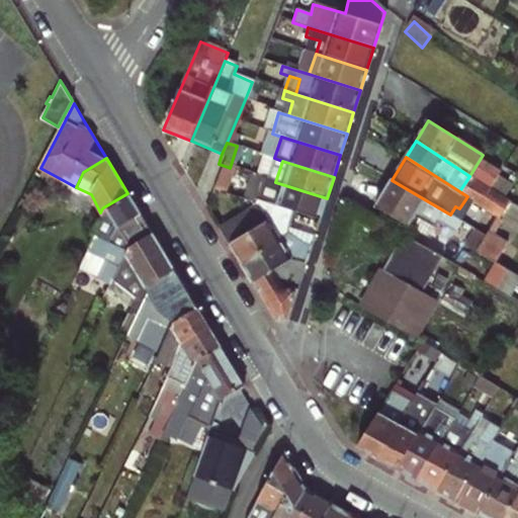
[(220,192),(228,167),(219,164),(210,189),(220,192)]
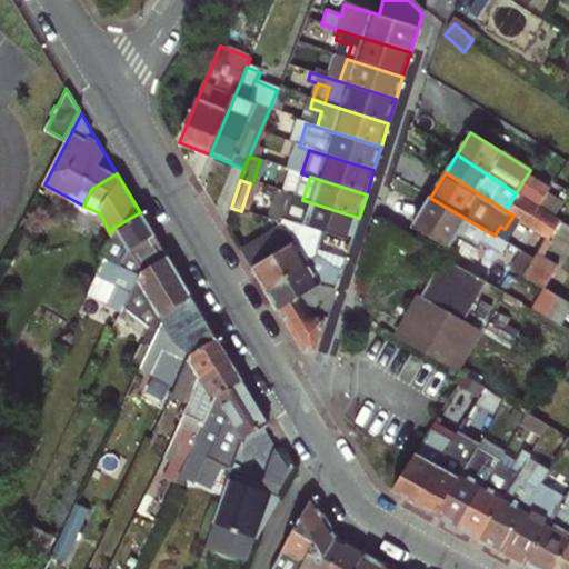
[(539,209),(516,193),(505,210),(513,216),(536,230),(546,236),(556,219),(539,209)]
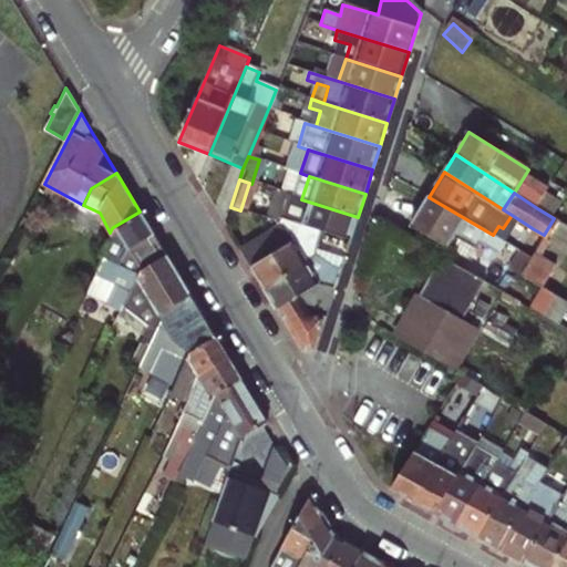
[(358,217),(301,199),(295,197),(287,220),(325,233),(333,235),(351,240),(358,217)]
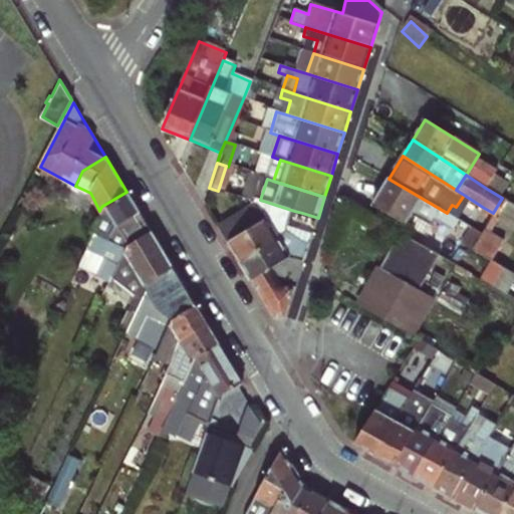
[(472,228),(447,213),(389,179),(372,206),(407,226),(413,216),(437,230),(443,220),(468,235),(462,245),(472,251),(482,234),(472,228)]
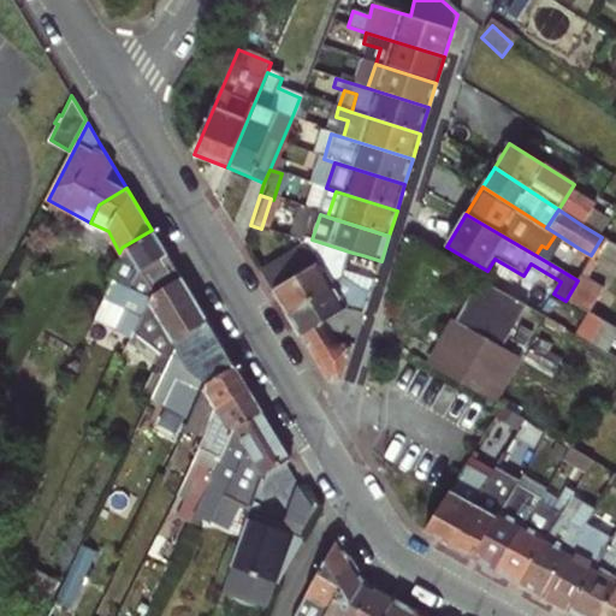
[(152,230),(123,247),(122,248),(119,253),(100,294),(123,304),(129,292),(138,297),(129,318),(137,323),(150,295),(179,277),(152,230)]
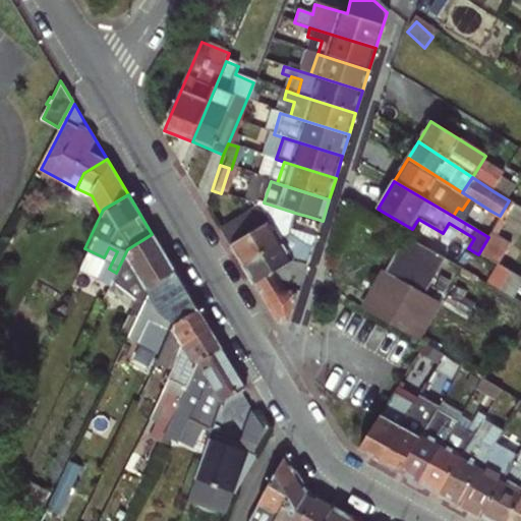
[(292,236),(298,214),(264,203),(264,206),(263,209),(222,232),(242,266),(292,236)]
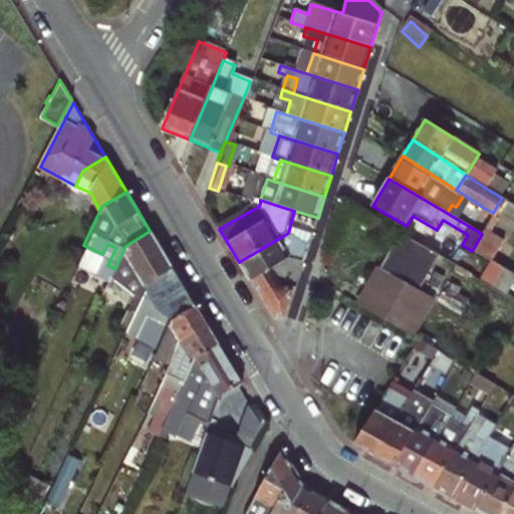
[(493,213),(484,208),(472,228),(482,234),(493,213)]
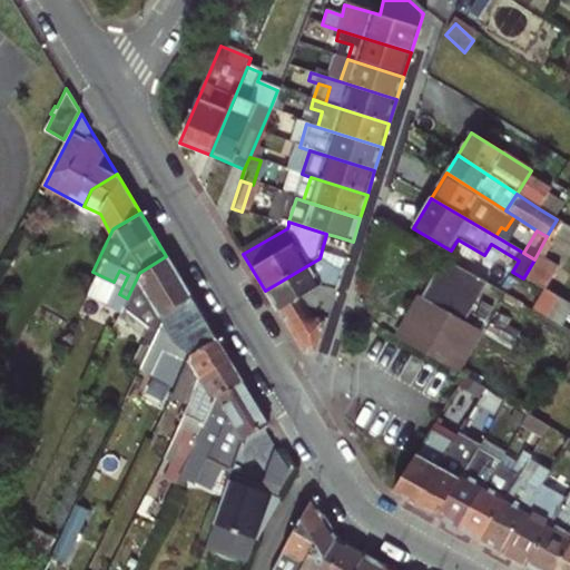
[(335,236),(326,234),(320,258),(265,291),(277,312),(327,282),(338,285),(346,259),(330,254),(335,236)]
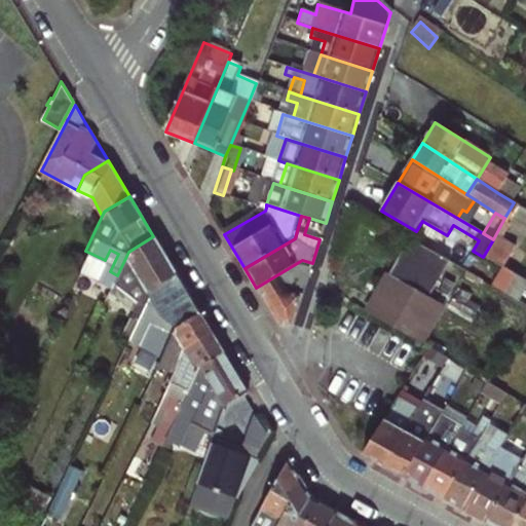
[(506,265),(521,243),(502,231),(489,252),(506,265)]
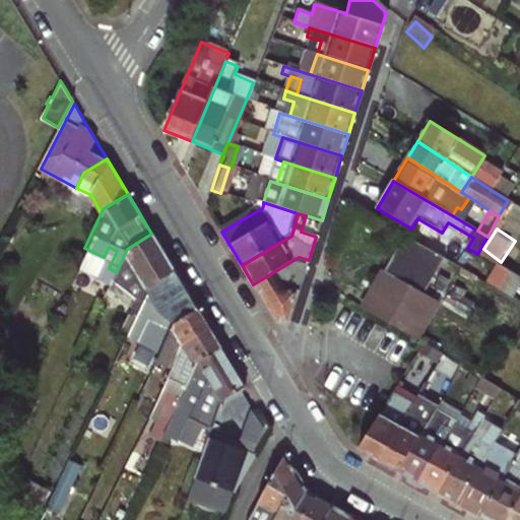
[(127,249),(116,272),(114,277),(130,303),(116,335),(125,340),(149,286),(174,271),(151,234),(127,249)]
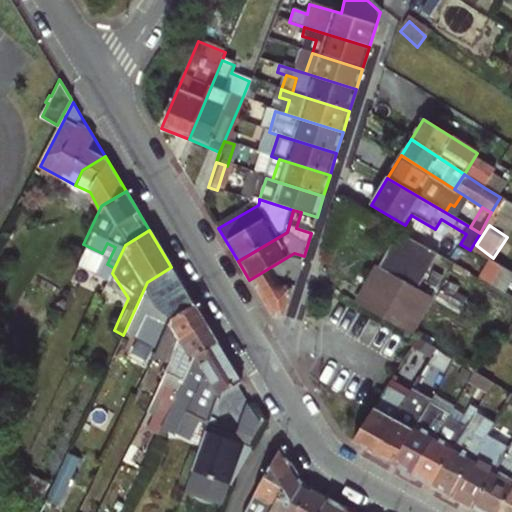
[(379,268),(417,291),(438,257),(399,234),(379,268)]
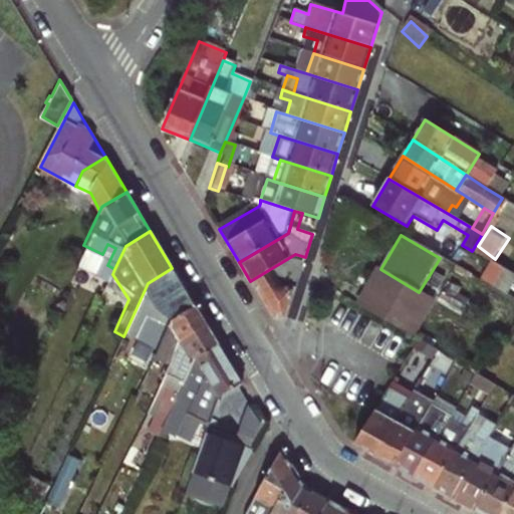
[(295,254),(250,281),(274,320),(285,319),(305,257),(295,254)]
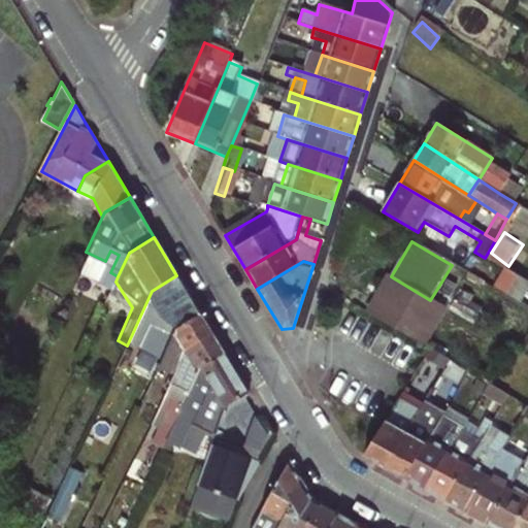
[(505,270),(494,290),(504,296),(516,276),(505,270)]
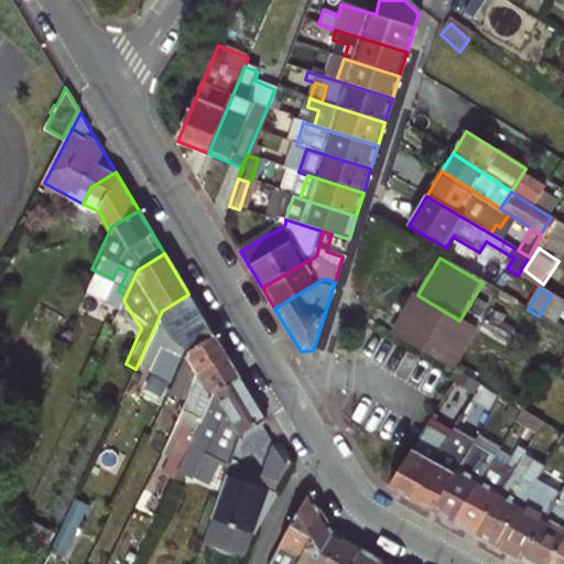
[(136,369),(172,387),(188,350),(214,336),(188,294),(162,311),(136,369)]
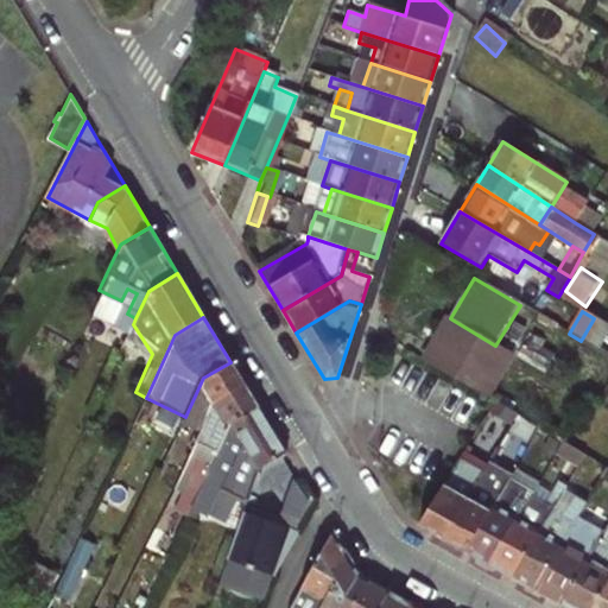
[(470,387),(495,346),(450,318),(425,361),(470,387)]
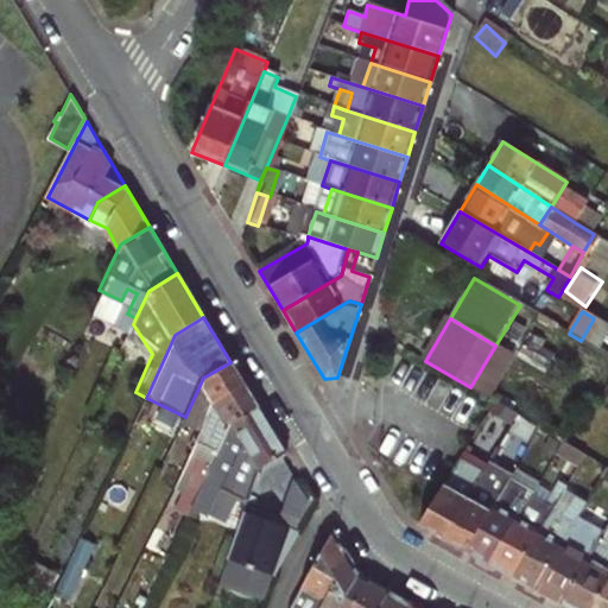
[(607,325),(594,318),(581,341),(594,349),(607,325)]
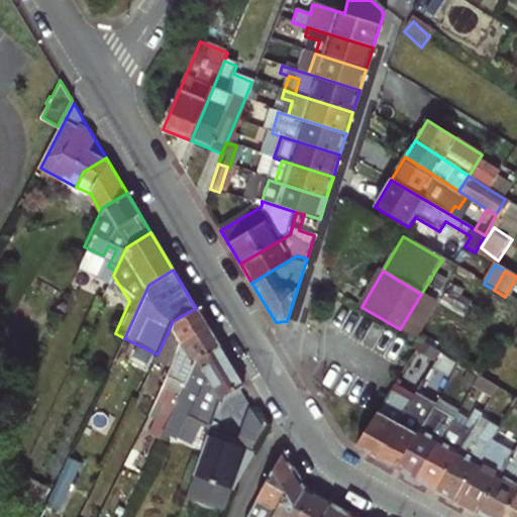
[(483,284),(474,279),(463,296),(473,301),(483,284)]
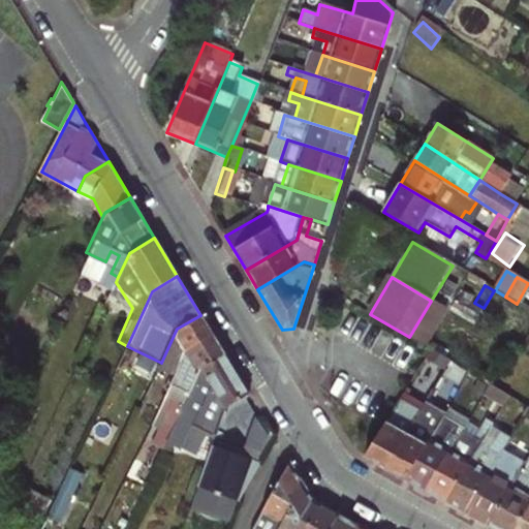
[(184,351),(212,334),(200,315),(177,329),(161,363),(158,370),(175,377),(186,353),(184,351)]
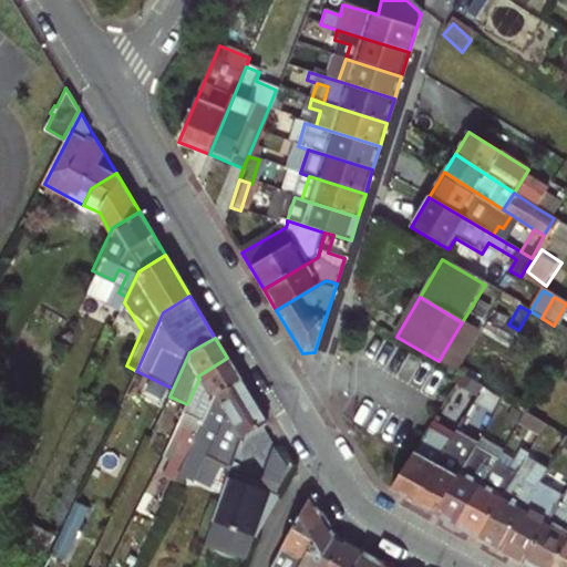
[(181,467),(184,462),(214,395),(239,379),(227,358),(197,377),(199,379),(187,404),(162,460),(181,467)]
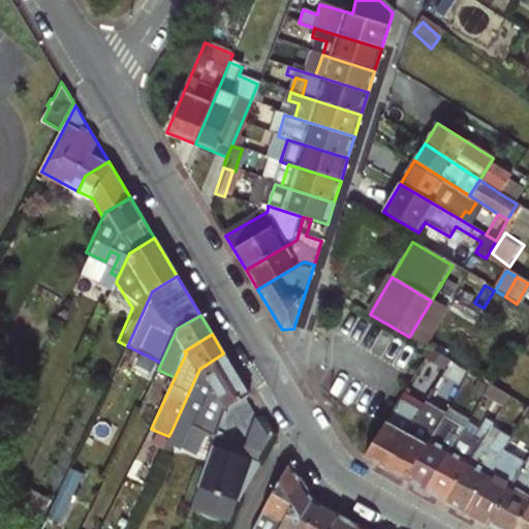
[(223,409),(247,394),(223,353),(199,369),(172,431),(184,436),(194,412),(218,423),(223,409)]
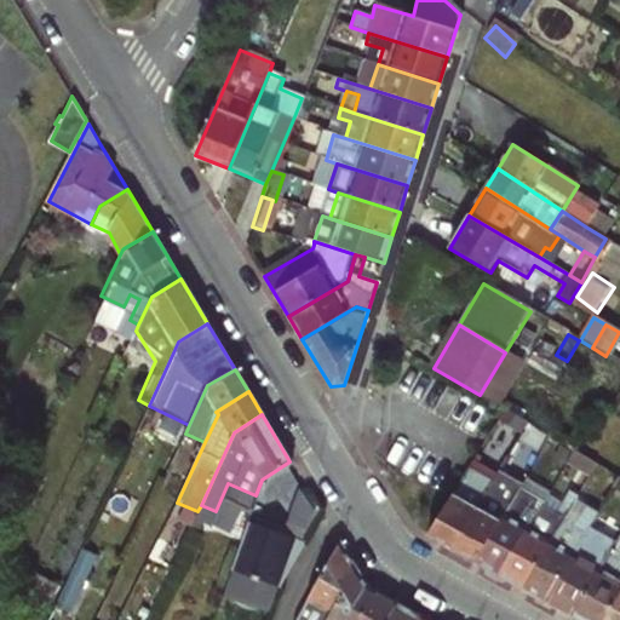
[(562,460),(585,474),(592,460),(569,447),(562,460)]
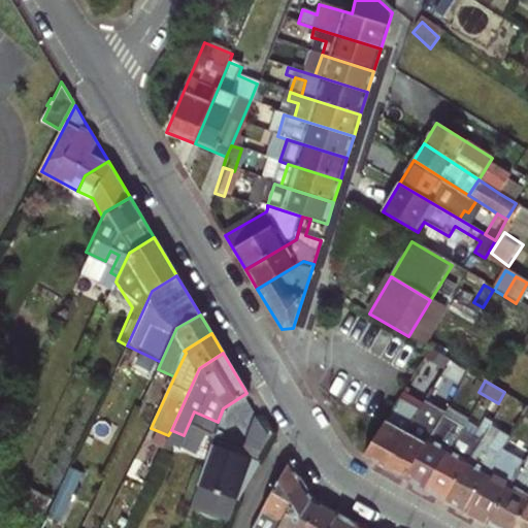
[(385,468),(427,398),(408,387),(403,395),(365,457),(385,468)]
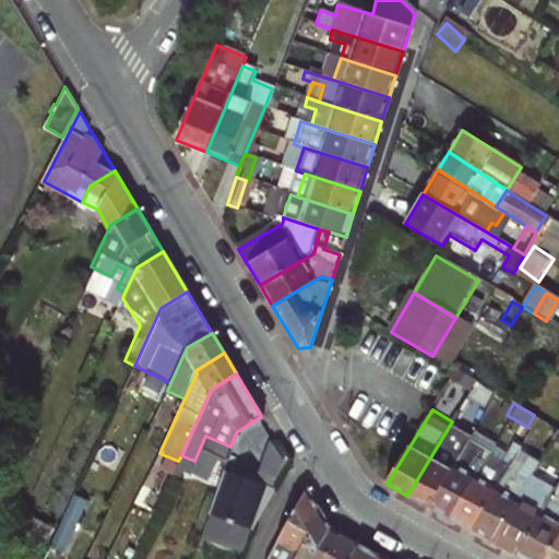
[(427,507),(463,444),(455,440),(468,416),(459,409),(452,421),(407,496),(427,507)]
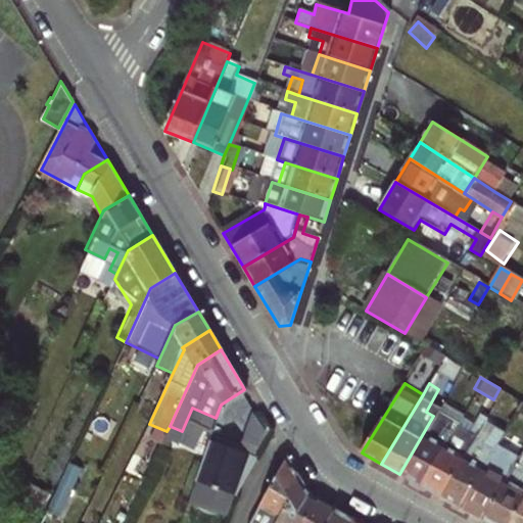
[(519,399),(500,388),(493,399),(513,411),(519,399)]
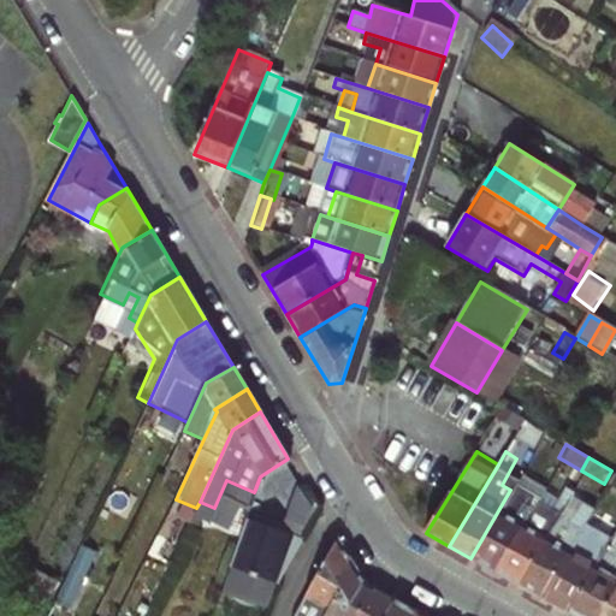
[(615,473),(611,471),(604,484),(615,491),(615,473)]
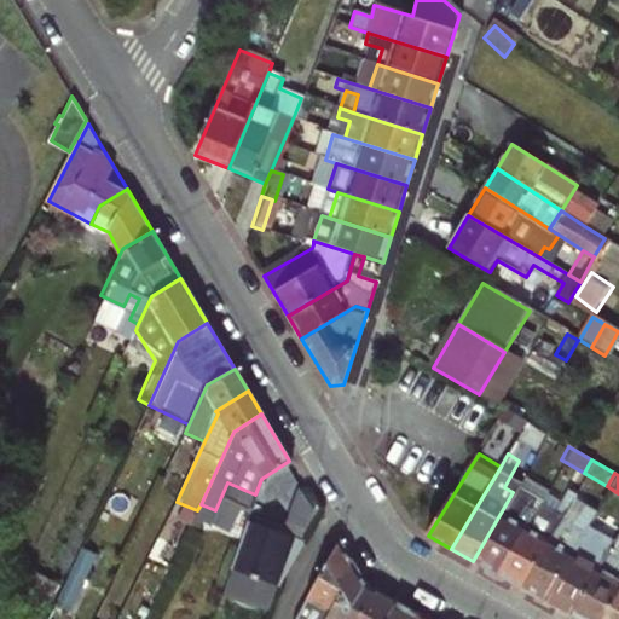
[(520,588),(563,509),(572,495),(565,490),(557,502),(542,493),(536,505),(497,574),(520,588)]
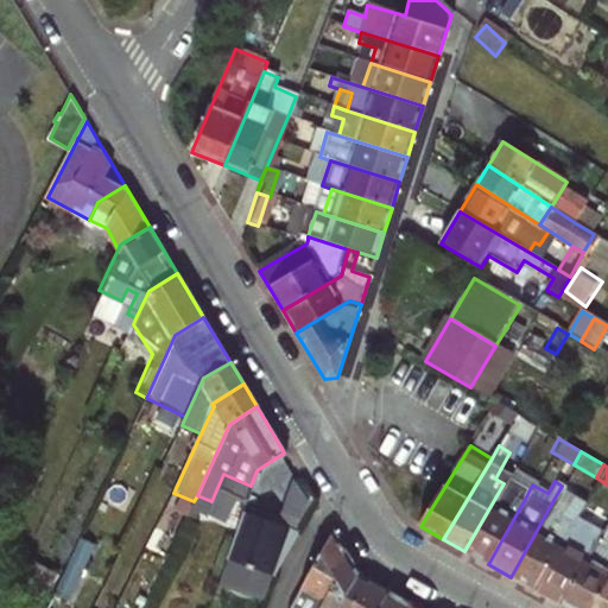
[(504,483),(464,551),(488,564),(526,496),(504,483)]
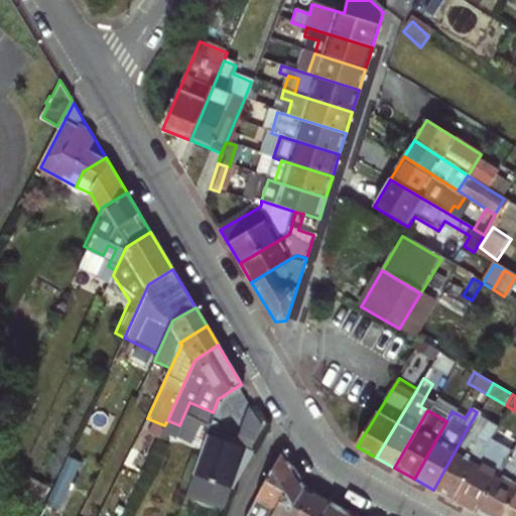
[(490,435),(470,424),(433,490),(454,501),(490,435)]
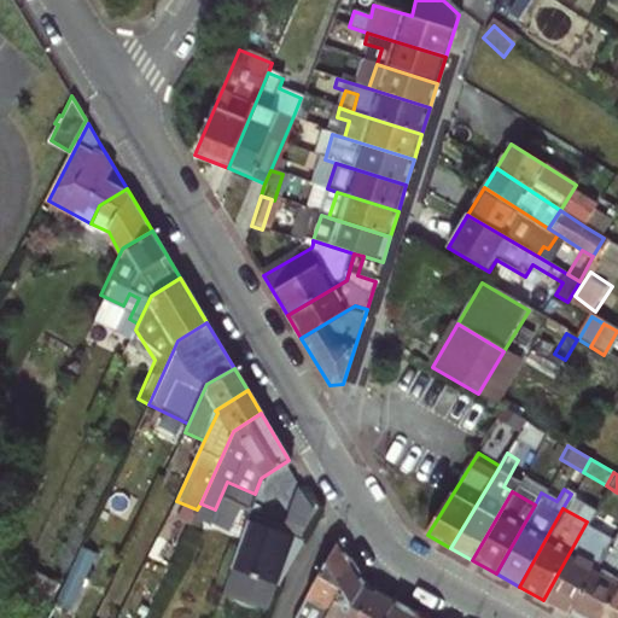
[(256,518),(254,524),(280,534),(281,526),(256,518)]
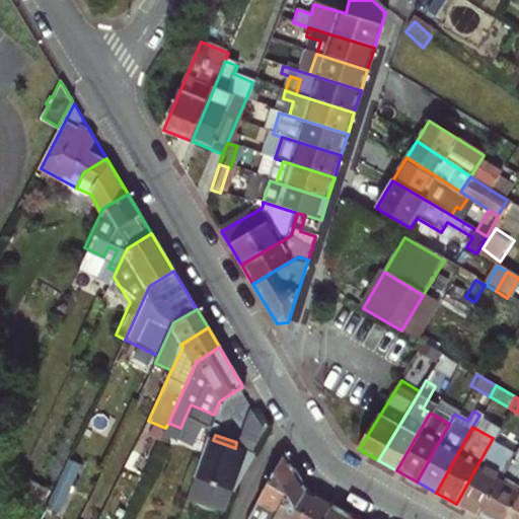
[(213,440),(206,438),(192,478),(212,486),(212,487),(217,489),(218,488),(238,495),(253,454),(235,448),(213,440)]
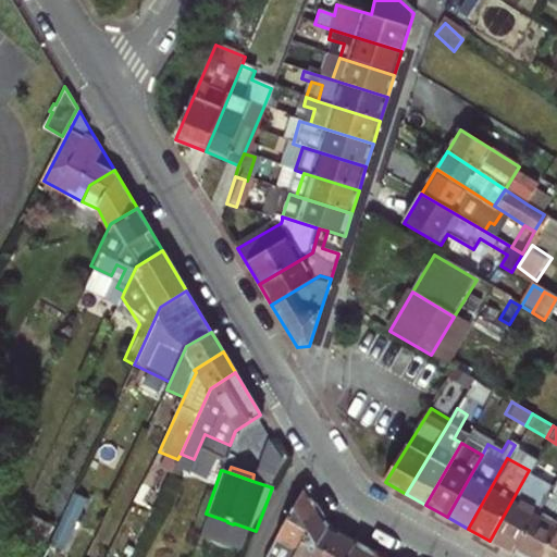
[(514,554),(553,484),(529,470),(490,541),(514,554)]
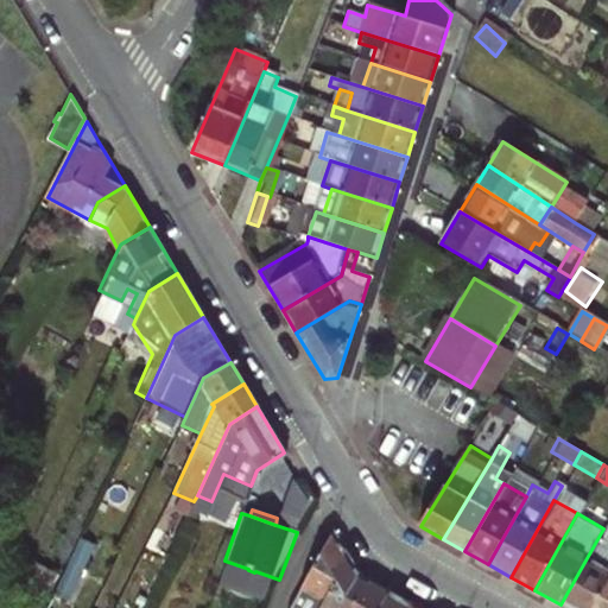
[(565,607),(591,607),(607,580),(607,542),(605,542),(607,536),(607,529),(605,527),(603,529),(561,605),(565,607)]
